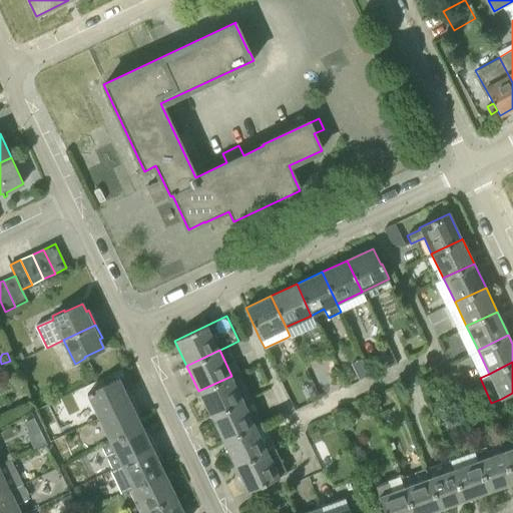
[(231,376),(198,391),(211,416),(243,401),(237,389),(244,386),(238,372),(231,376)]
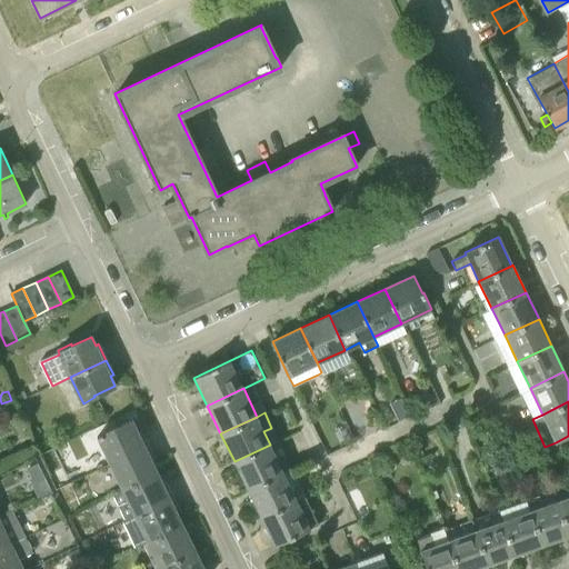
[(109,465),(141,449),(135,435),(138,432),(131,420),(96,438),(109,465)]
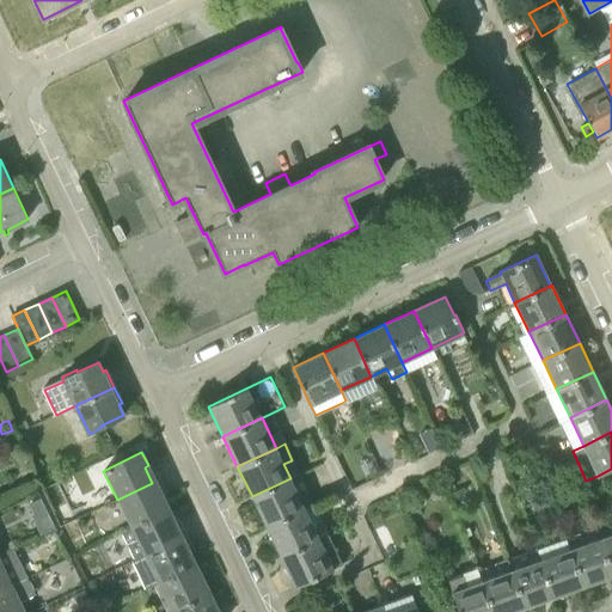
[(291,478),(252,496),(267,527),(305,508),(291,478)]
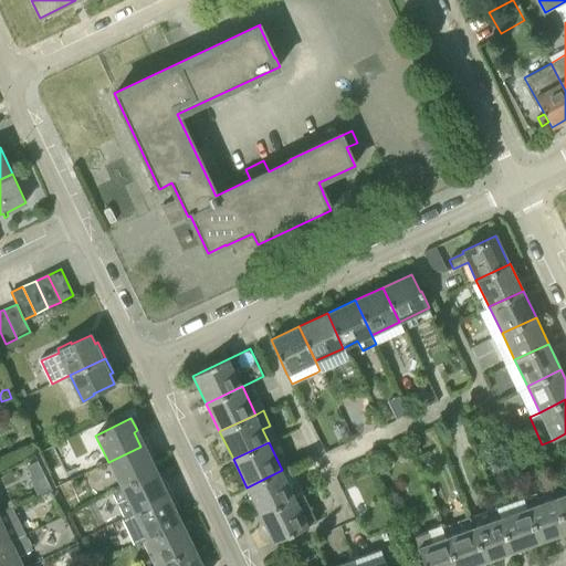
[(121,488),(156,471),(150,459),(147,460),(140,447),(108,462),(121,488)]
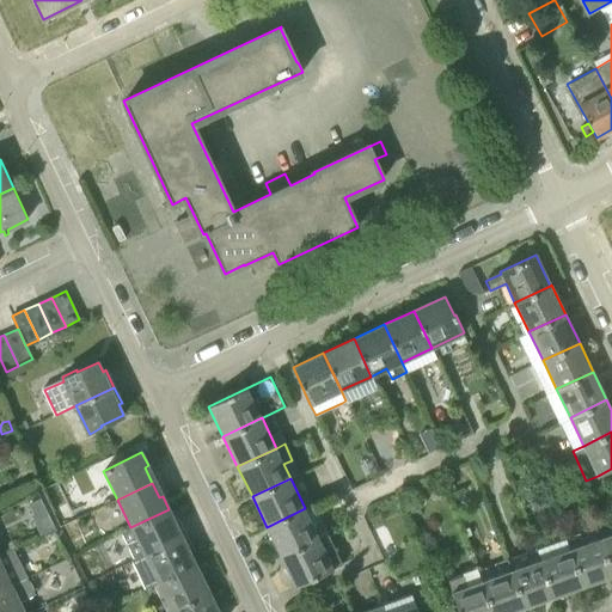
[(38,499),(29,503),(35,515),(44,512),(47,510),(41,497),(38,499)]
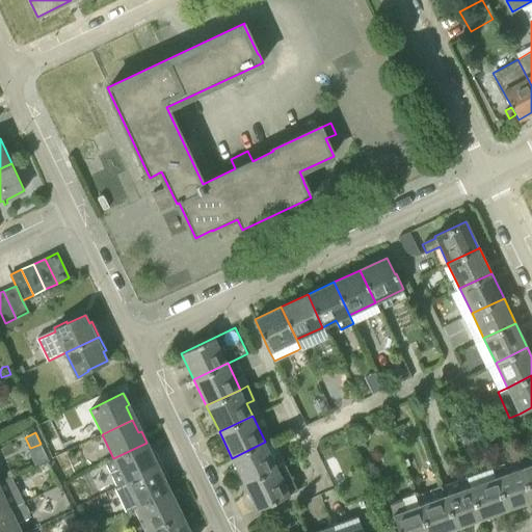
[(265,442),(232,458),(244,483),(277,468),(265,442)]
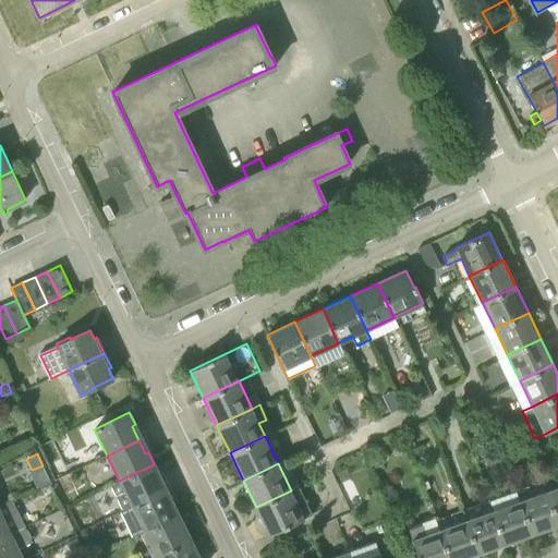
[(123,510),(164,490),(157,477),(160,476),(154,464),(119,481),(110,484),(123,510)]
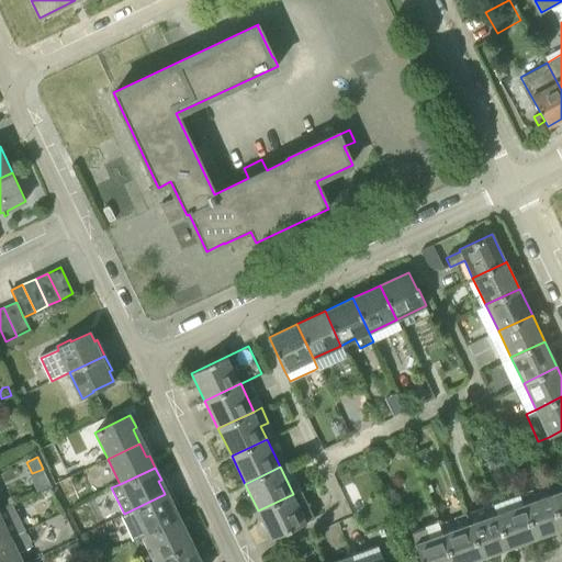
[(293,494),(258,510),(271,539),(314,519),(301,491),(293,494)]
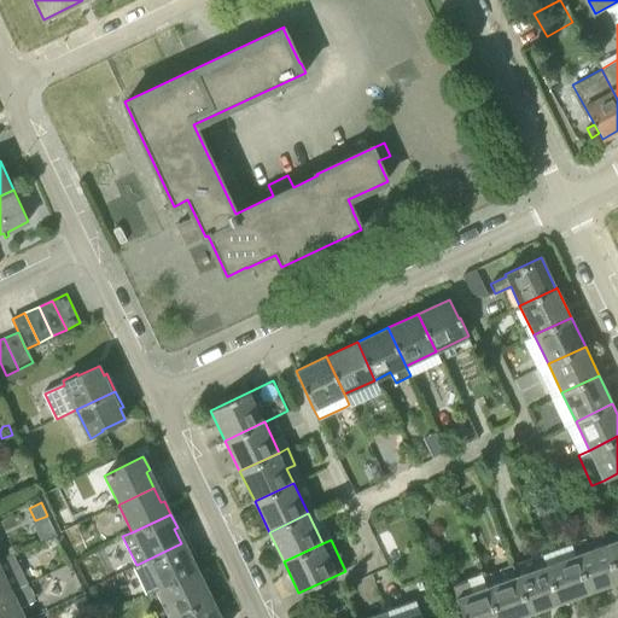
[(617,540),(607,543),(617,575),(617,540)]
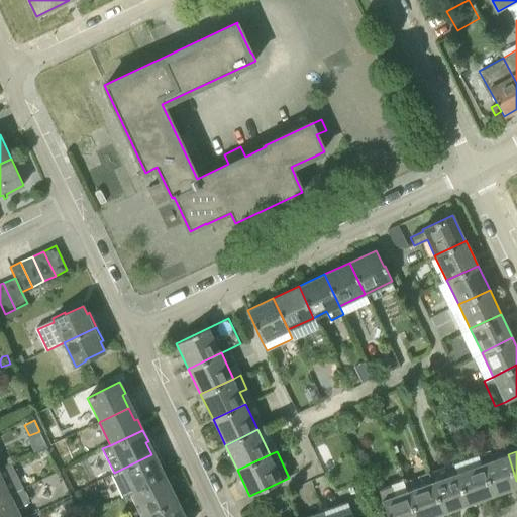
[(123,497),(133,492),(166,478),(161,467),(158,469),(151,454),(114,473),(112,474),(123,497)]
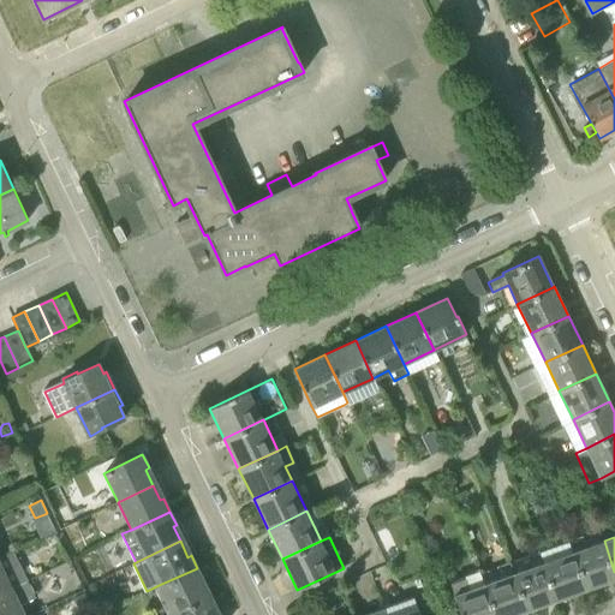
[(614,578),(614,572),(604,541),(574,551),(589,589),(614,578)]
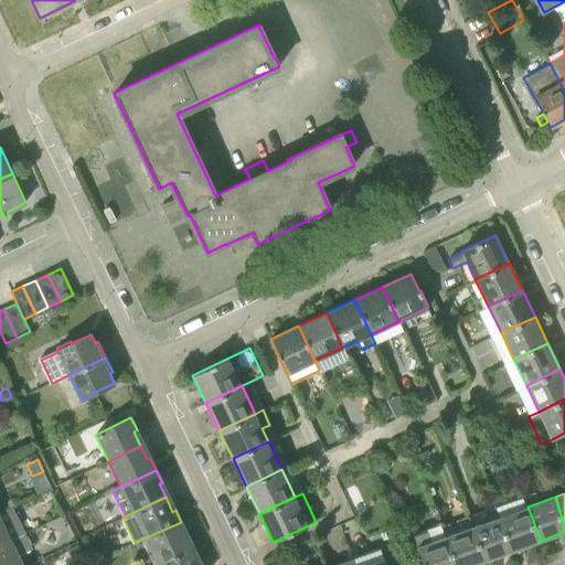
[(13,507),(0,512),(0,545),(25,533),(13,507)]
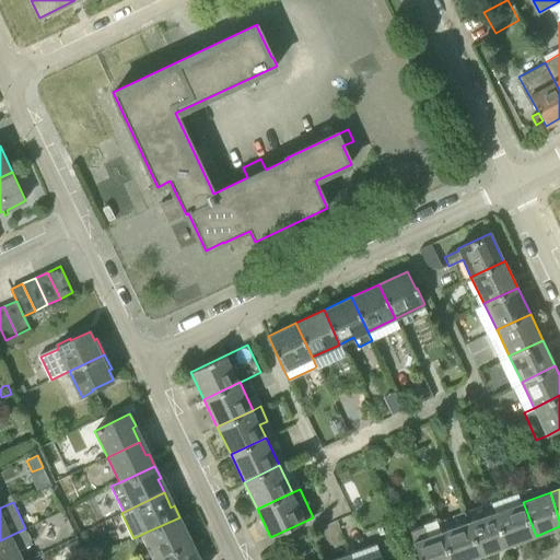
[(497,512),(509,546),(536,536),(523,502),(497,512)]
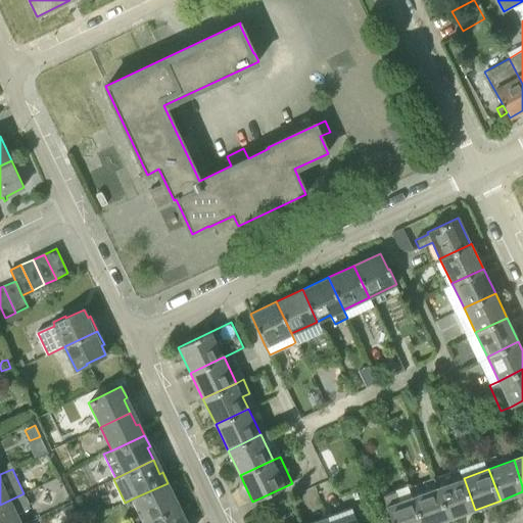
[(438,487),(449,519),(475,510),(464,478),(438,487)]
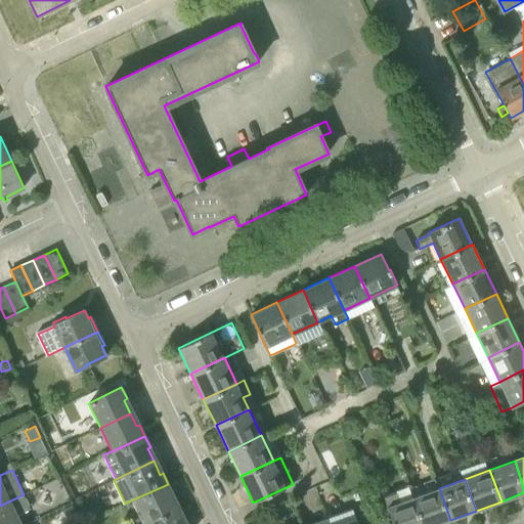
[(146,523),(177,510),(171,497),(173,495),(168,484),(135,498),(146,523)]
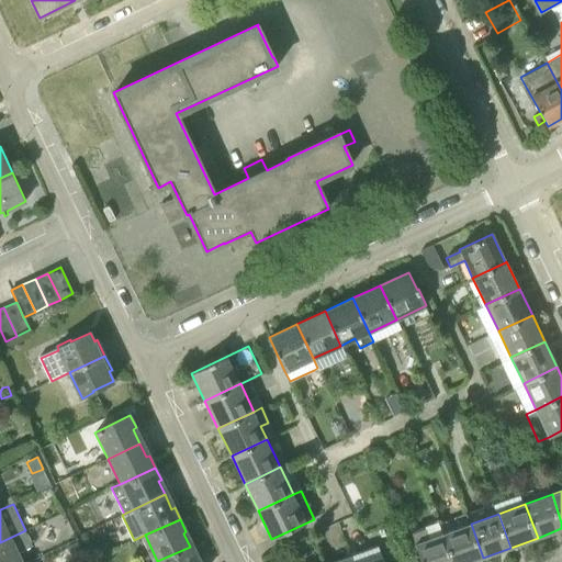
[(442,534),(452,561),(470,561),(483,558),(471,524),(442,534)]
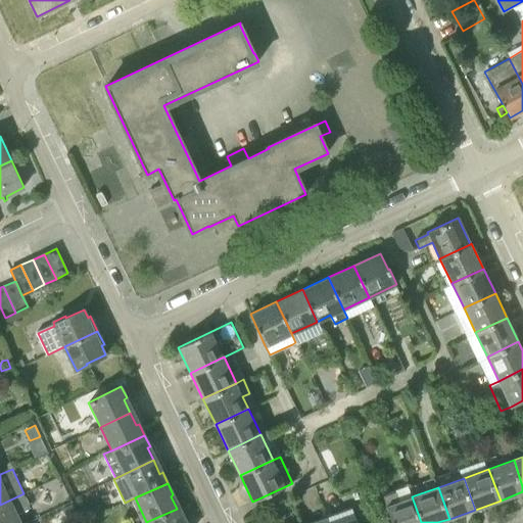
[(95,489),(83,495),(88,506),(95,503),(99,496),(95,489)]
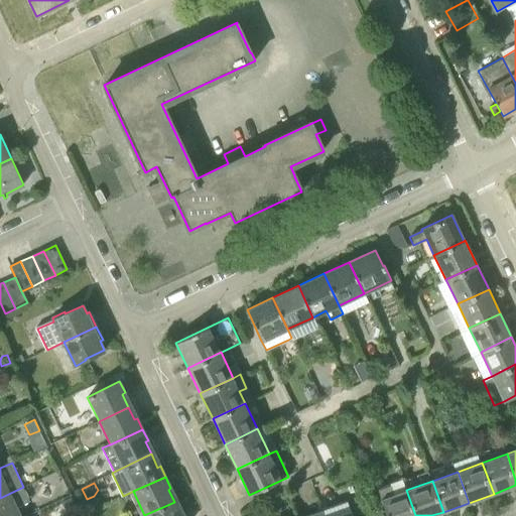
[(390,484),(377,489),(381,500),(387,515),(415,515),(406,490),(394,495),(390,484)]
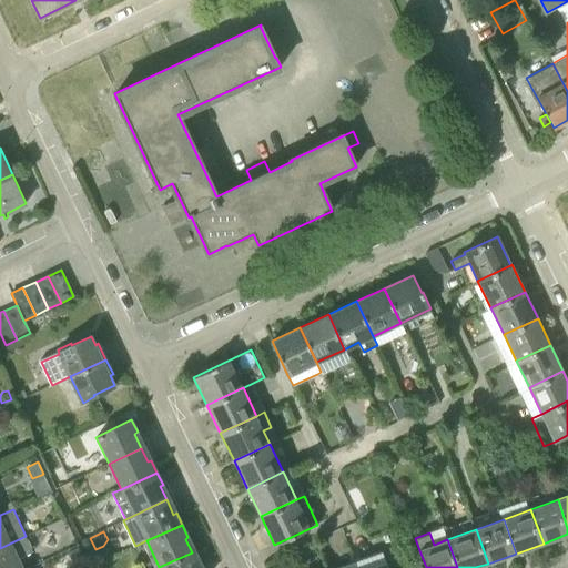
[(26,536),(0,548),(0,567),(24,567),(20,558),(33,551),(26,536)]
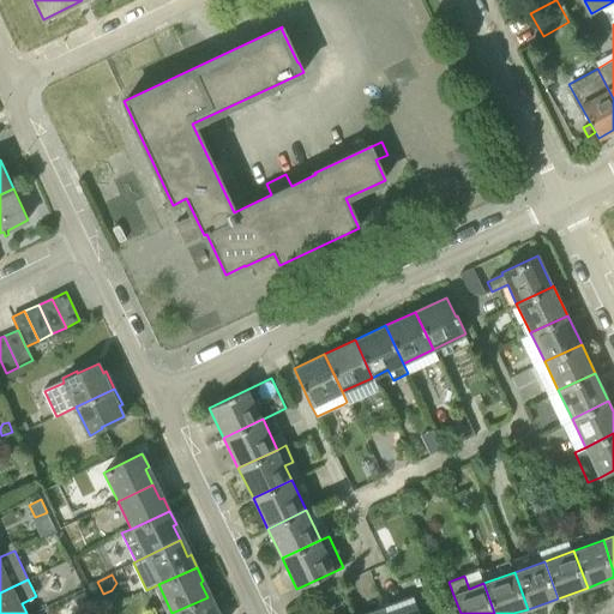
[(82,593),(74,596),(79,607),(86,603),(89,602),(84,591),(82,593)]
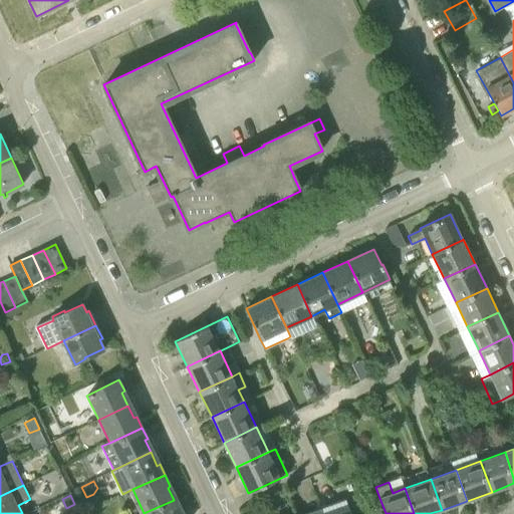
[(100,504),(96,496),(88,500),(92,508),(100,504)]
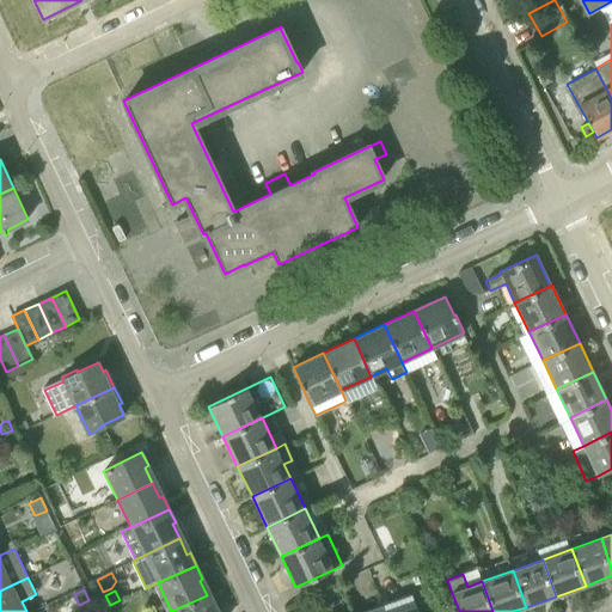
[(169,611),(218,611),(218,610),(214,611),(207,595),(171,611),(169,611)]
